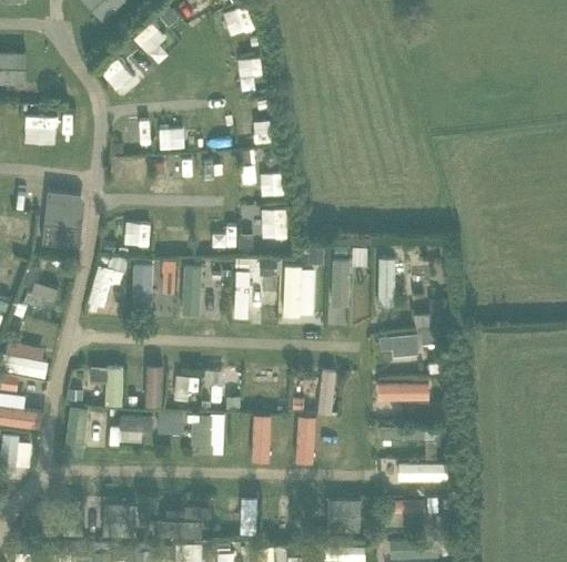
[(121,0),(81,0),(80,1),(101,23),(123,2),(121,0)]
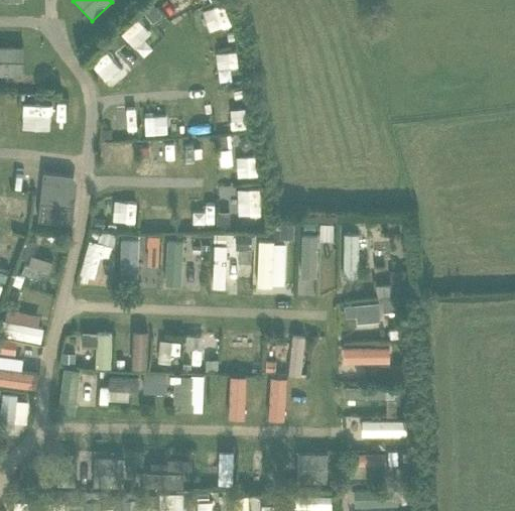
[(162,0),(157,6),(168,17),(180,5),(175,0),(162,0)]
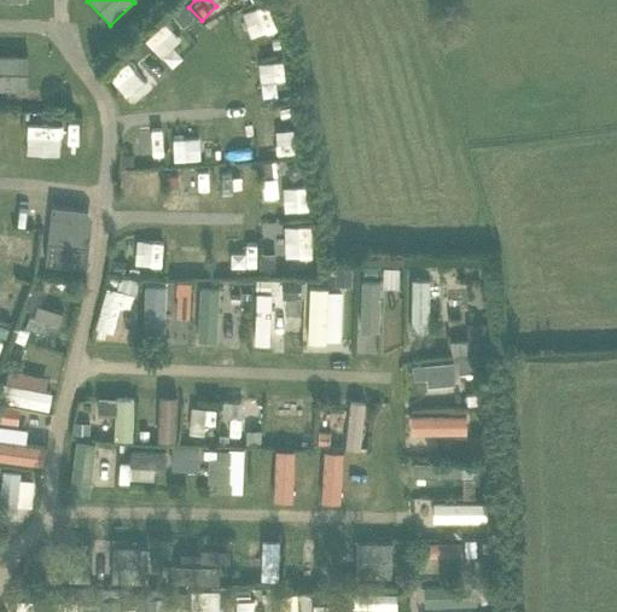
[(230,21),(236,34),(250,28),(256,41),(278,31),(265,5),(230,21)]
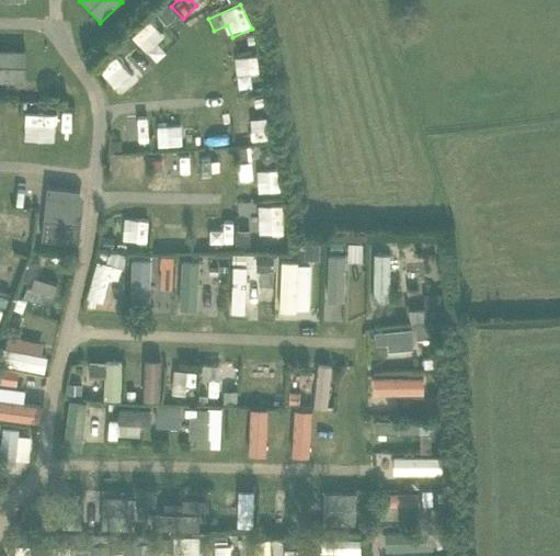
[(163,6),(153,15),(167,29),(176,20),(163,6)]
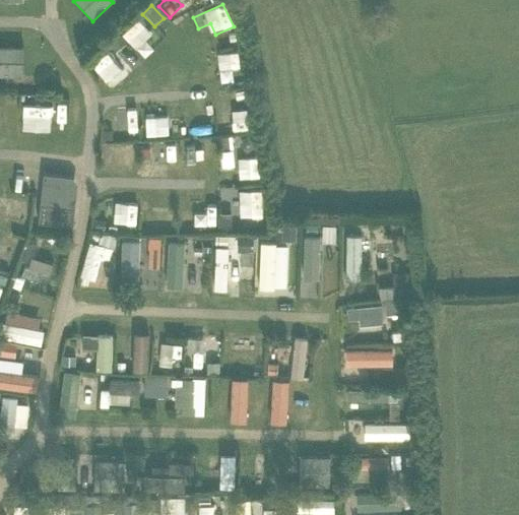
[(134,21),(122,41),(140,52),(152,31),(134,21)]
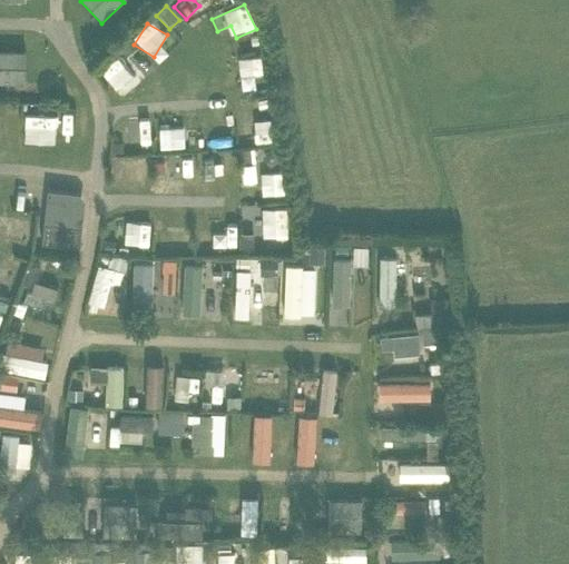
[(127,42),(117,51),(125,61),(136,52),(127,42)]
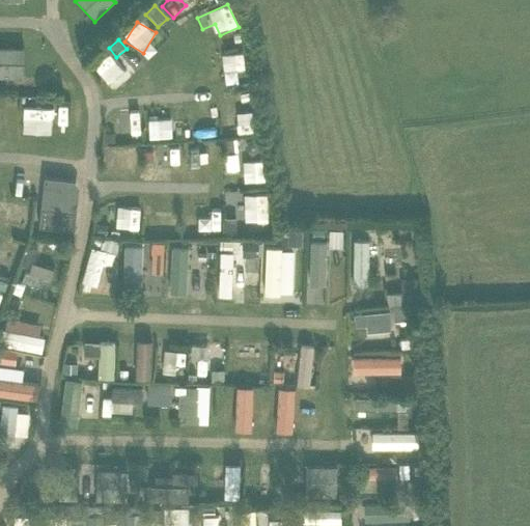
[(0,81),(24,82),(25,51),(0,50),(0,81)]
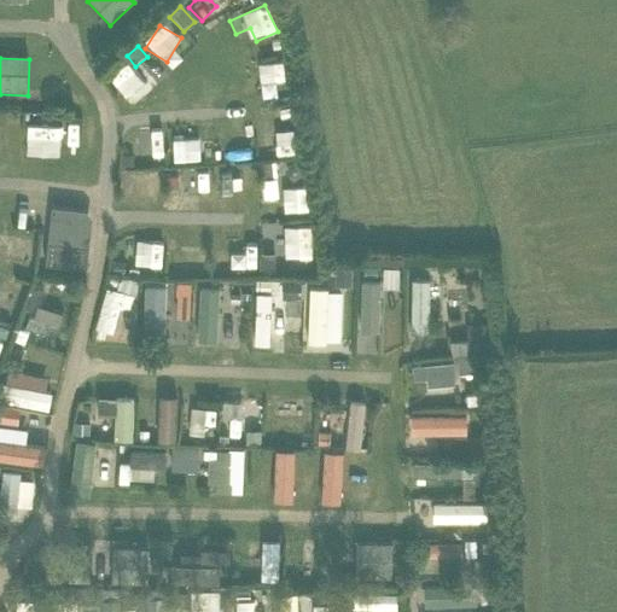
[(262,87),(263,99),(281,98),(280,64),(249,66),(250,87),(262,87)]
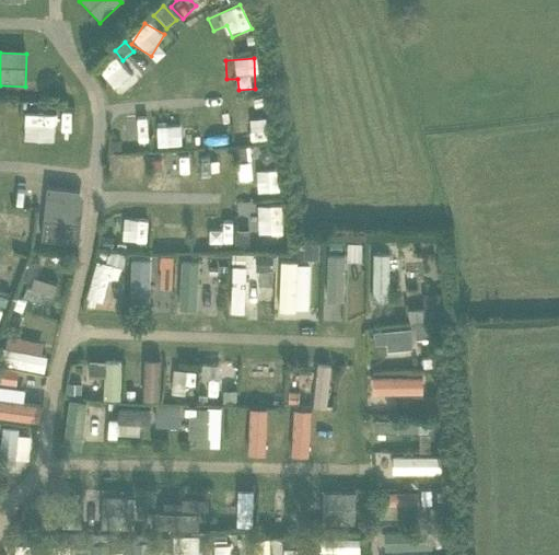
[(100,74),(119,96),(131,85),(113,64),(100,74)]
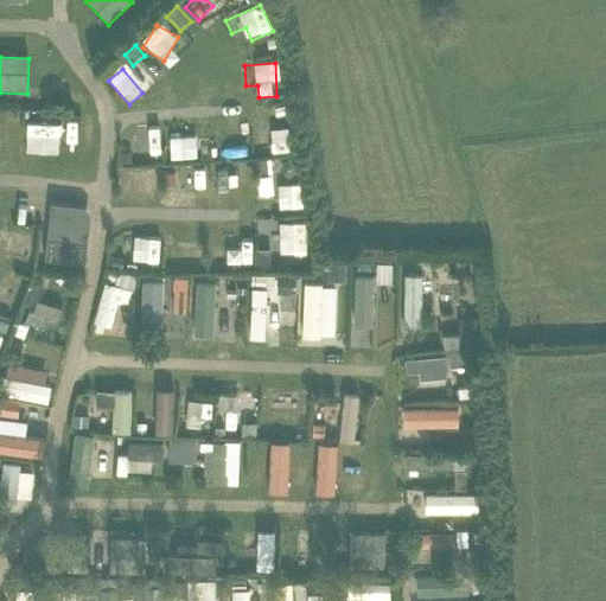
[(25,155),(59,157),(61,126),(26,125),(25,155)]
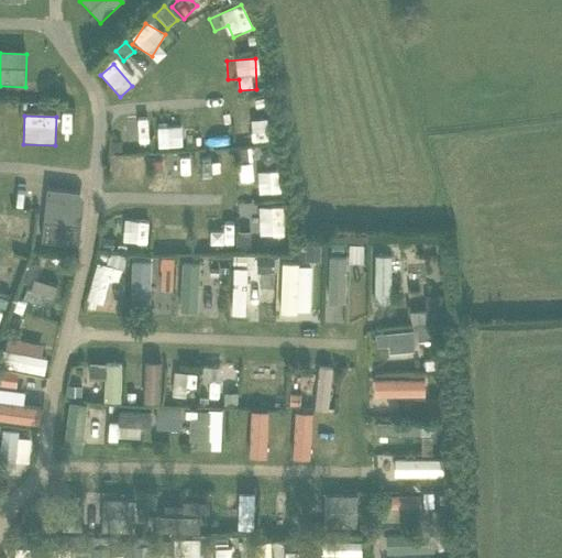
[(264,152),(256,159),(265,168),(273,161),(264,152)]
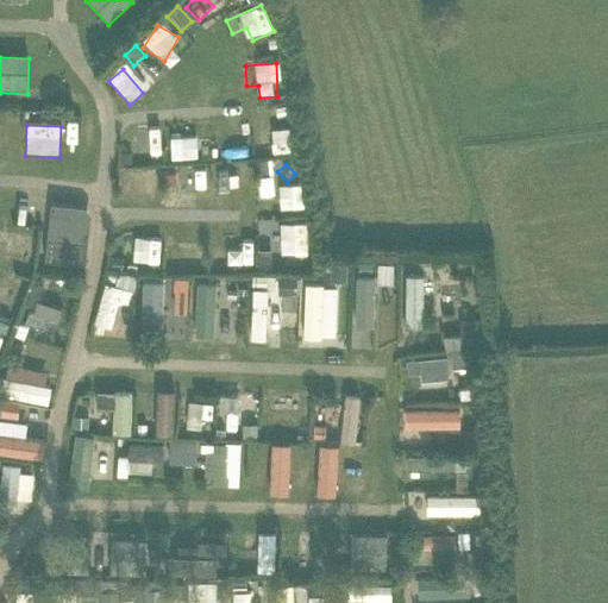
[(180,170),(180,209),(193,209),(194,198),(206,198),(207,170),(180,170)]
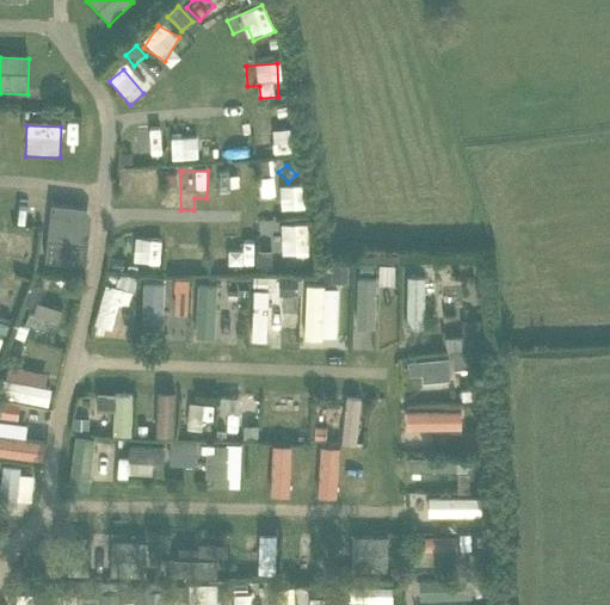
[(174,178),(161,179),(162,190),(174,190),(174,178)]
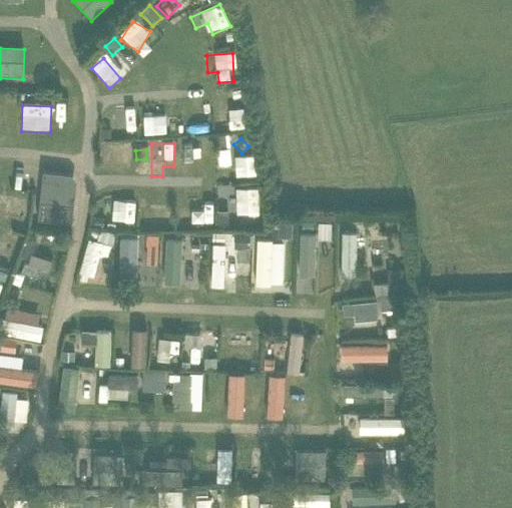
[(253,158),(234,158),(235,178),(253,177),(253,158)]
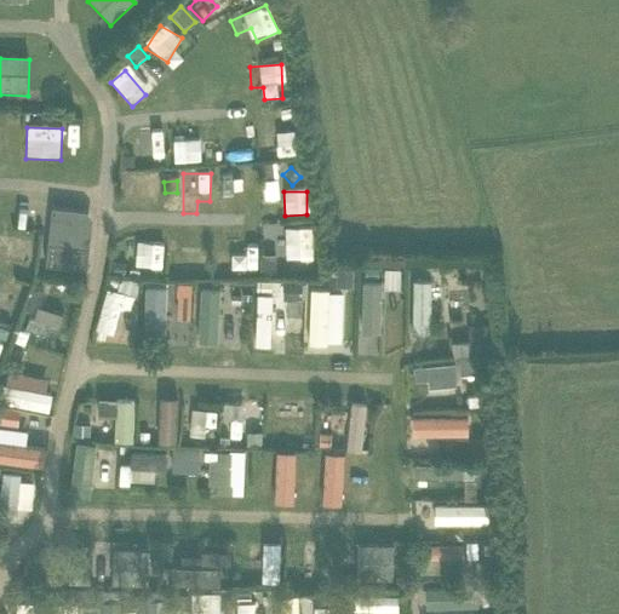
[(50,212),(44,270),(79,274),(81,253),(85,216),(50,212)]
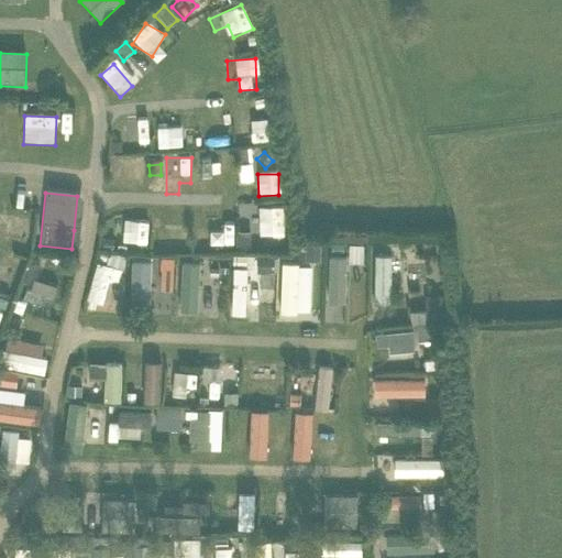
[(272,208),(260,209),(261,218),(273,217),(272,208)]
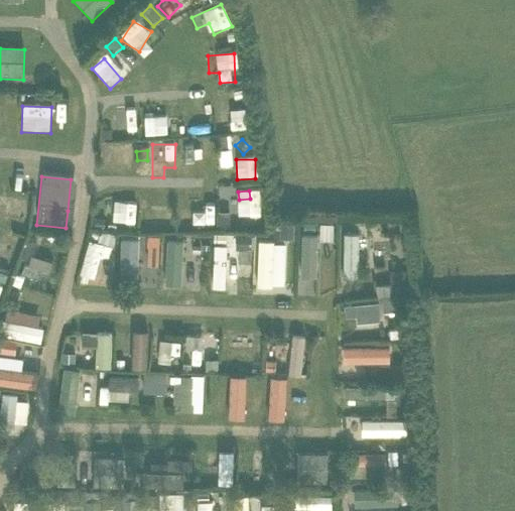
[(214,226),(215,208),(196,207),(195,225),(214,226)]
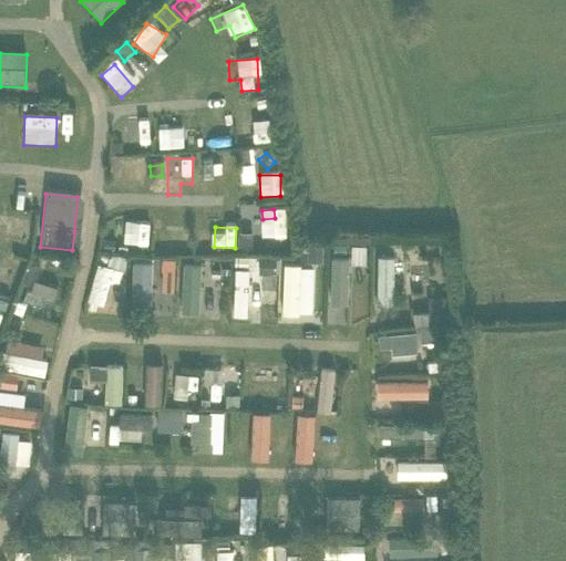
[(278,238),(258,240),(259,252),(279,251),(278,238)]
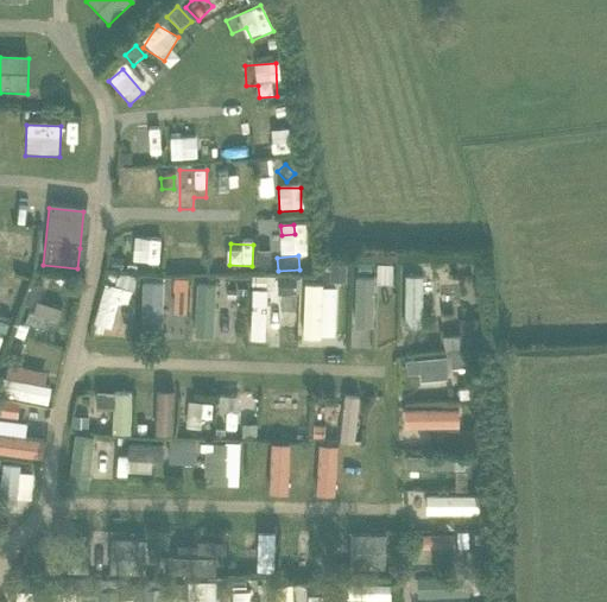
[(115,289),(134,291),(136,278),(118,276),(115,289)]
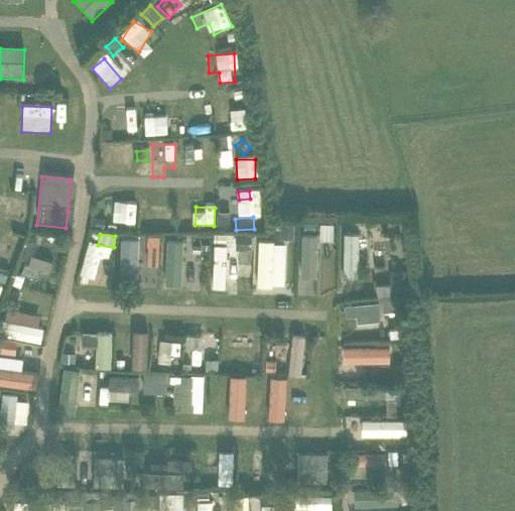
[(342,236),(344,281),(359,281),(358,236),(342,236)]
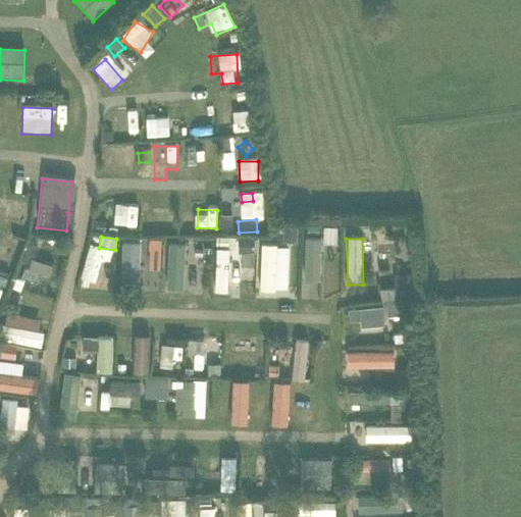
[(304,240),(302,280),(319,281),(321,241),(304,240)]
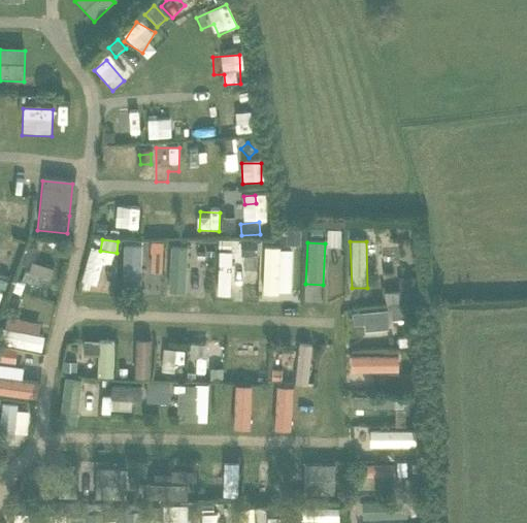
[(161,270),(162,246),(151,244),(150,270),(161,270)]
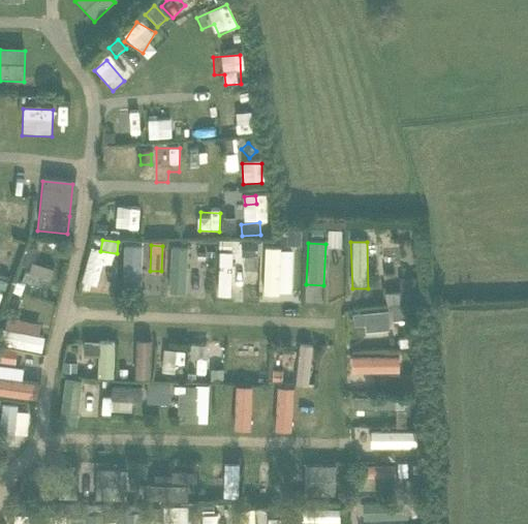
[(121,289),(141,289),(142,248),(122,247),(121,289)]
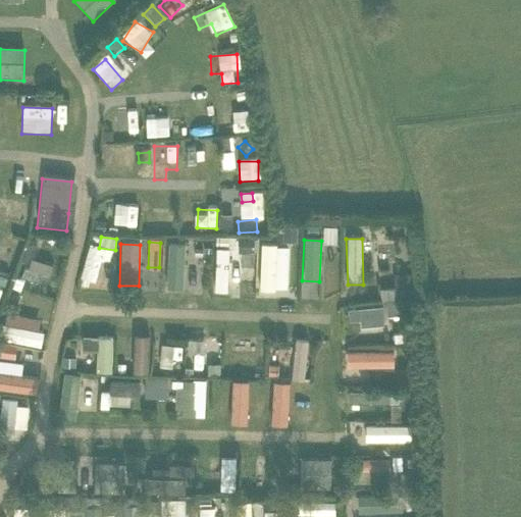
[(99,282),(102,248),(86,246),(83,280),(99,282)]
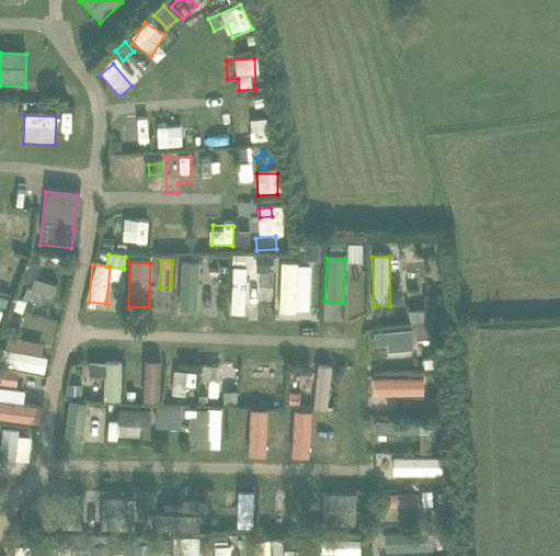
[(180,264),(179,309),(197,310),(198,265),(180,264)]
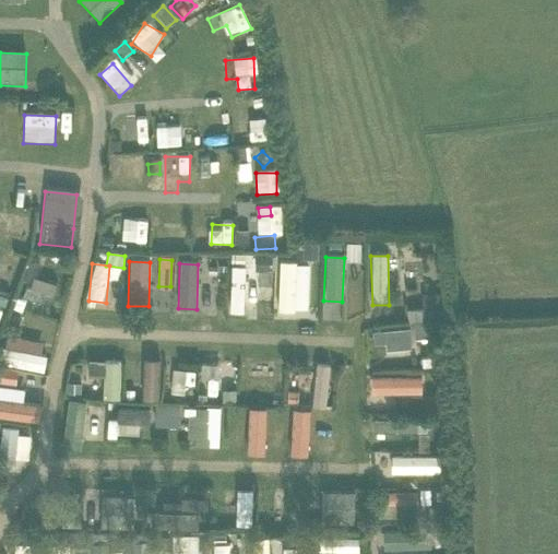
[(229,317),(245,317),(246,268),(230,268),(229,317)]
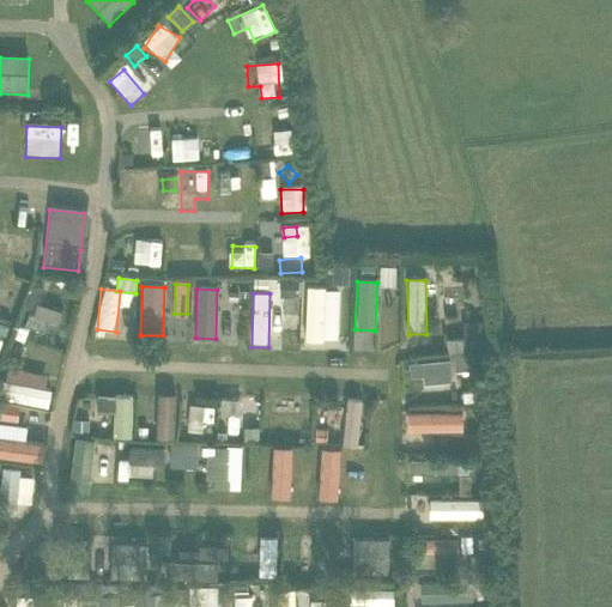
[(309,303),(308,346),(327,346),(328,303),(309,303)]
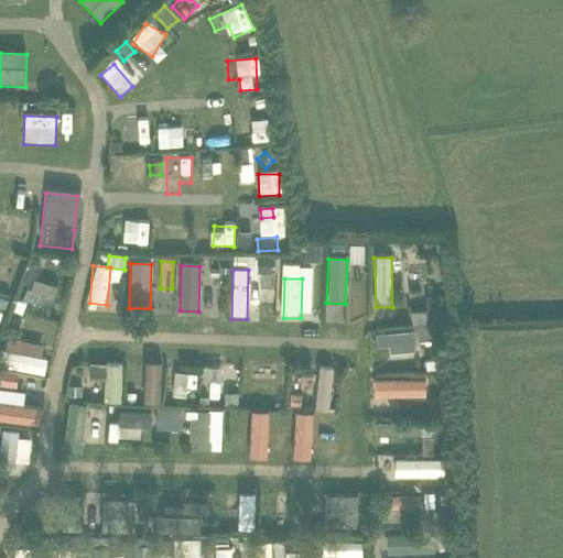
[(26,298),(50,307),(56,290),(34,281),(26,298)]
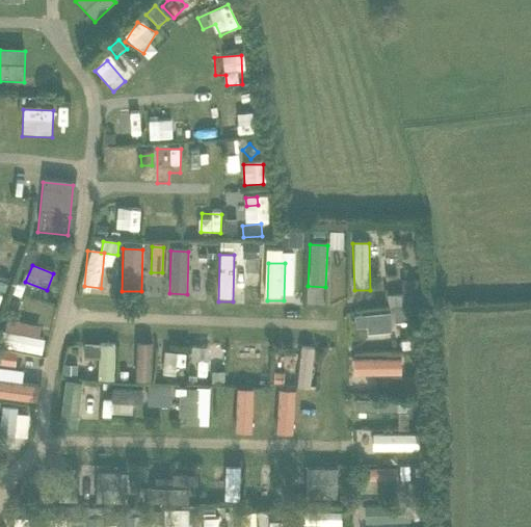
[(308,288),(309,307),(321,307),(321,288),(308,288)]
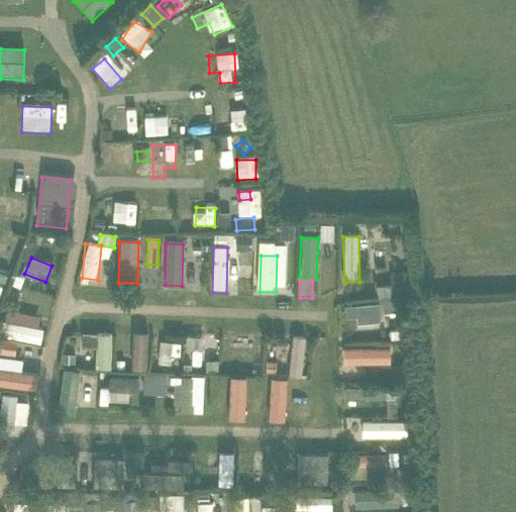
[(345,306),(344,319),(357,319),(357,324),(379,324),(379,306),(345,306)]
